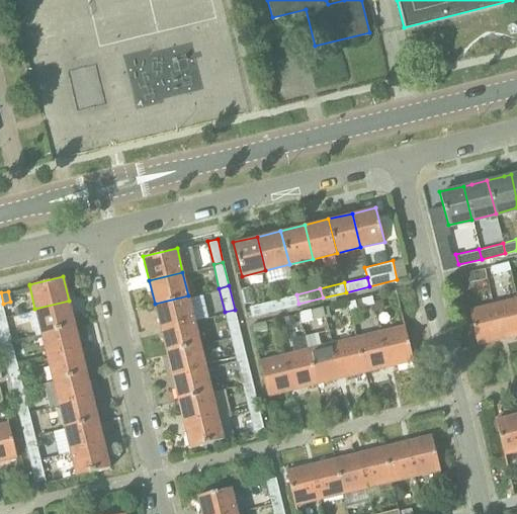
[(296,294),(272,301),(275,310),(298,304),(296,294)]
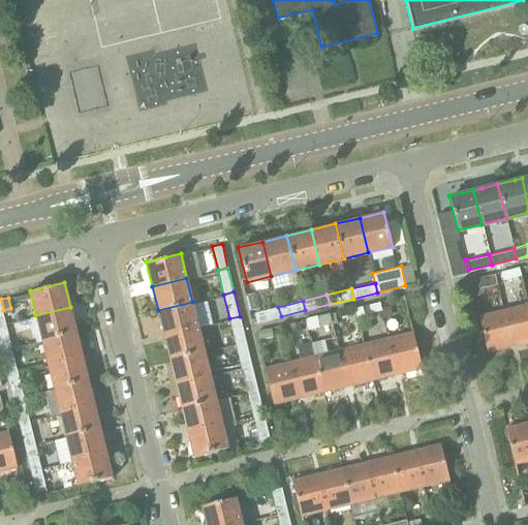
[(158,310),(163,335),(198,327),(192,302),(158,310)]
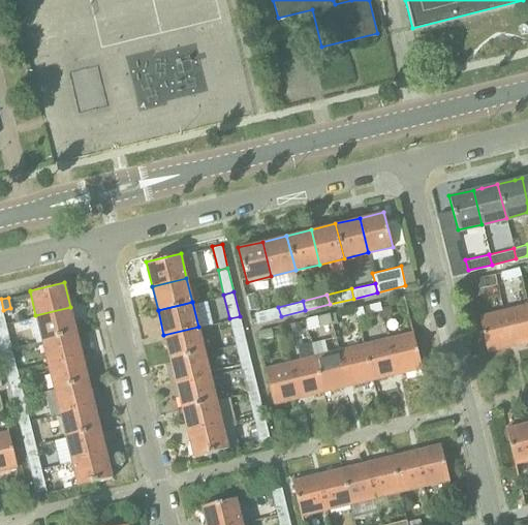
[(369,302),(355,306),(356,313),(371,309),(369,302)]
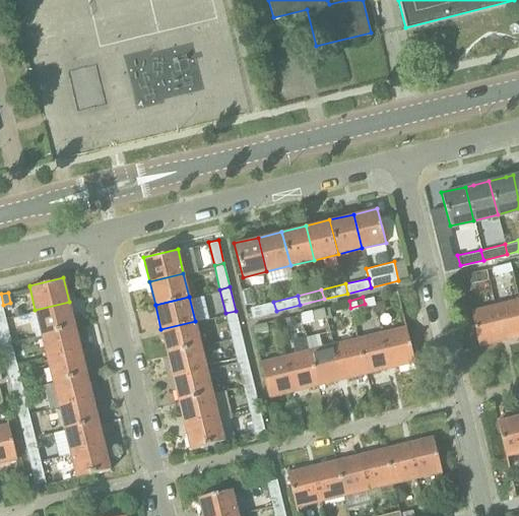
[(518,299),(518,297),(494,303),(503,339),(518,334),(518,299)]
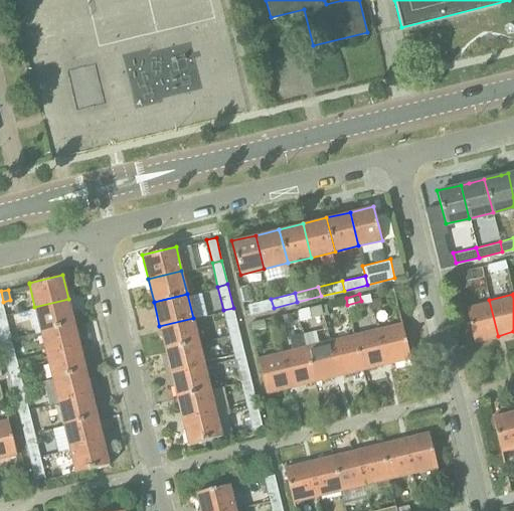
[(34,307),(40,330),(73,322),(69,306),(68,299),(34,307)]
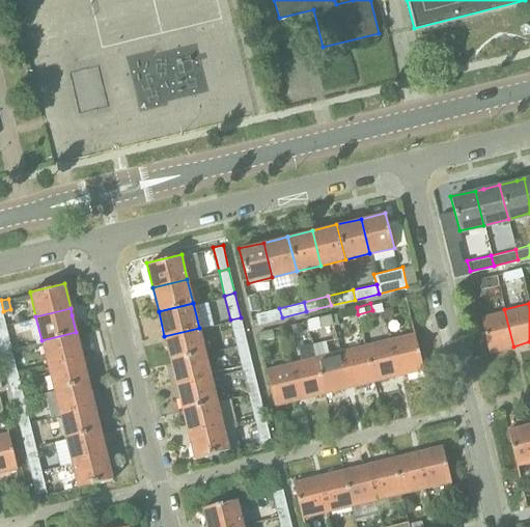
[(256,313),(258,323),(282,317),(279,308),(256,313)]
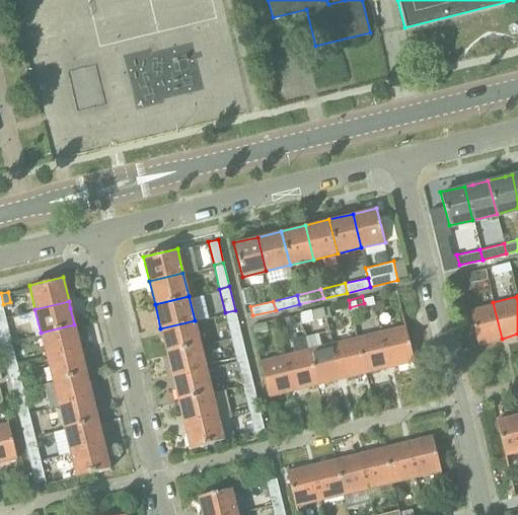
[(477,345),(502,339),(493,302),(469,308),(477,345)]
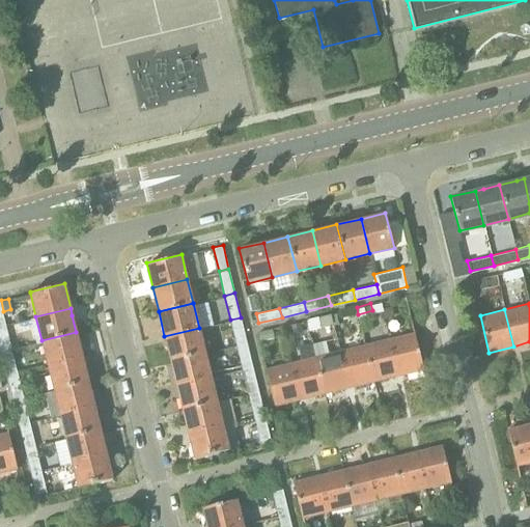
[(330,313),(317,316),(319,325),(333,322),(331,313),(330,313)]
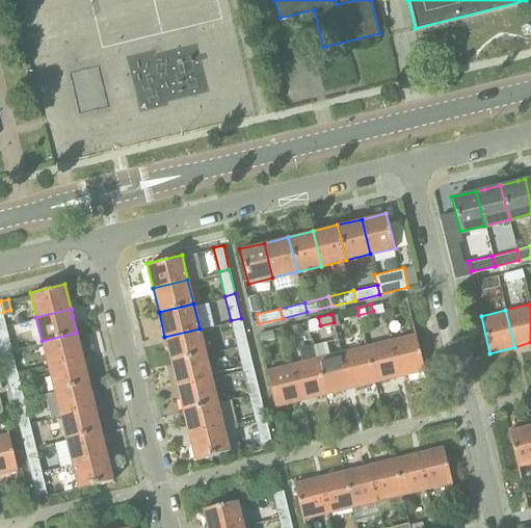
[(231,320),(237,345),(246,342),(241,318),(231,320)]
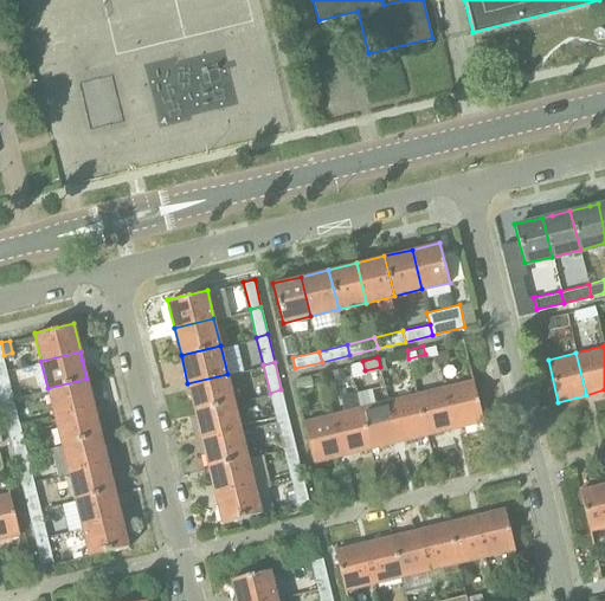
[(341,367),(332,369),(334,379),(343,376),(341,367)]
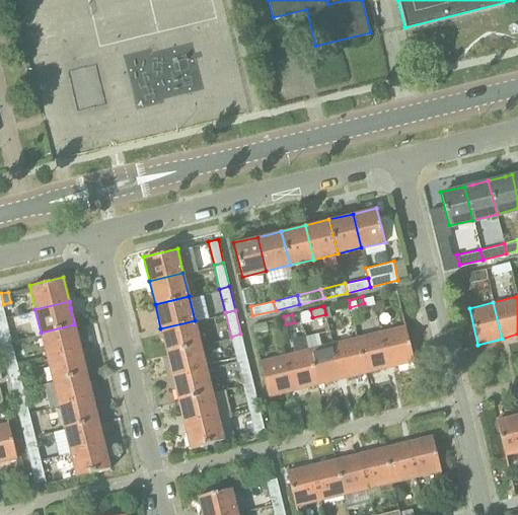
[(11,340),(5,316),(0,317),(0,339),(1,343),(11,340)]
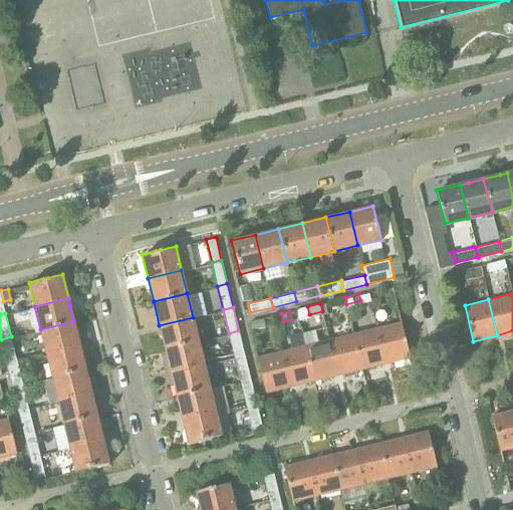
[(263,316),(249,319),(251,327),(265,324),(263,316)]
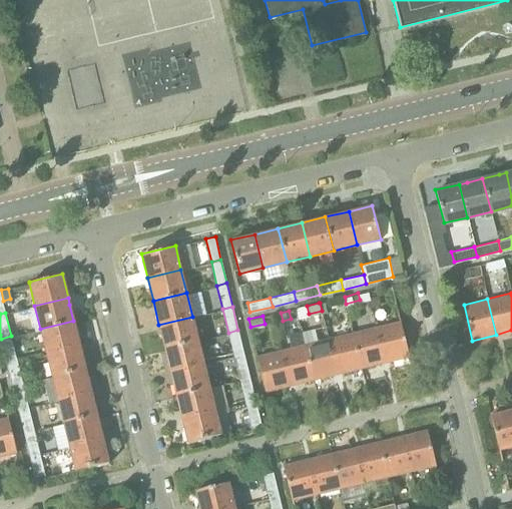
[(164,348),(198,340),(192,317),(158,325),(164,348)]
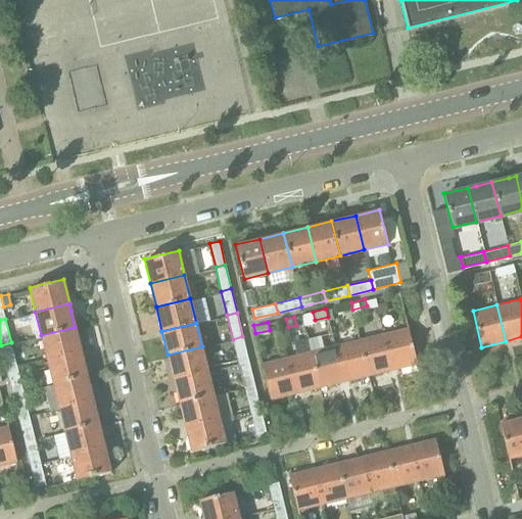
[(47,360),(81,351),(79,344),(75,327),(41,335),(47,360)]
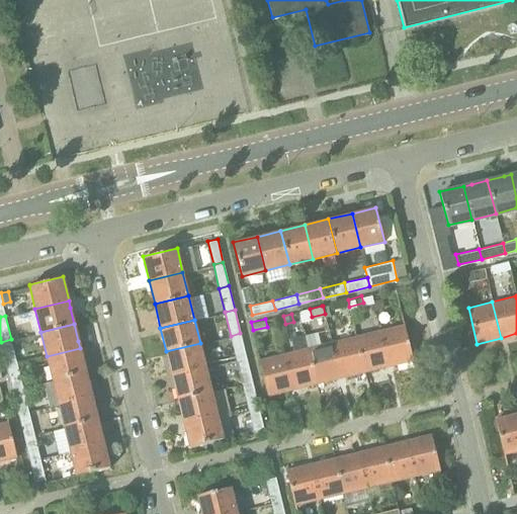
[(404,324),(379,330),(389,365),(413,359),(404,324)]
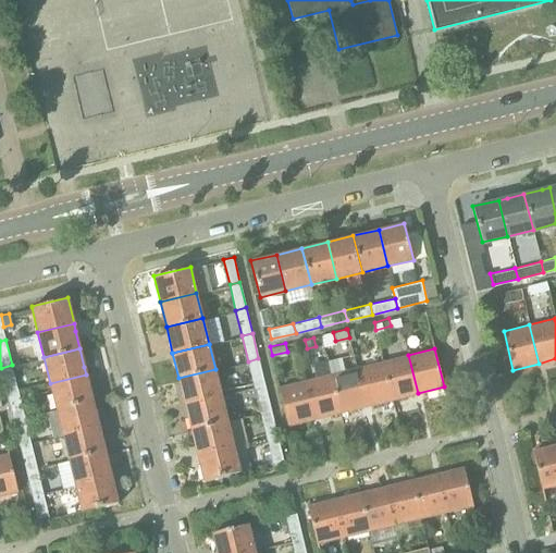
[(392,400),(418,393),(408,355),(382,361),(392,400)]
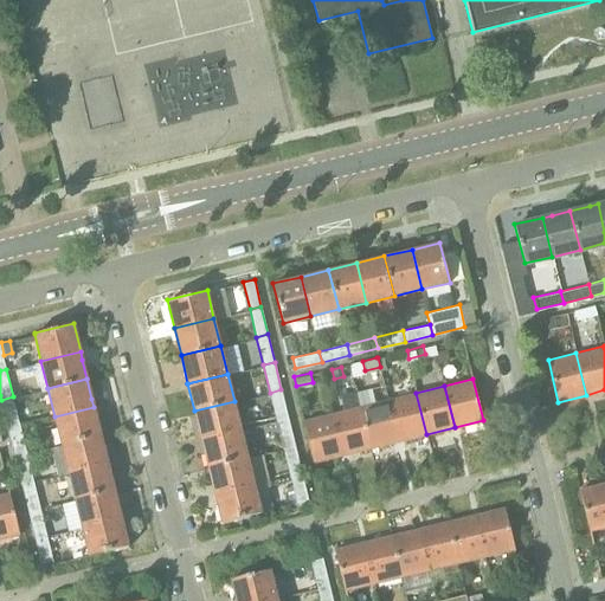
[(277,420),(288,418),(281,389),(270,393),(277,420)]
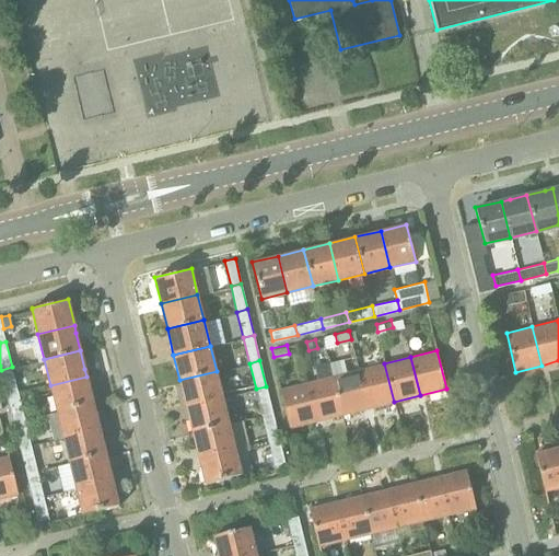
[(368,408),(394,402),(384,363),(358,369),(368,408)]
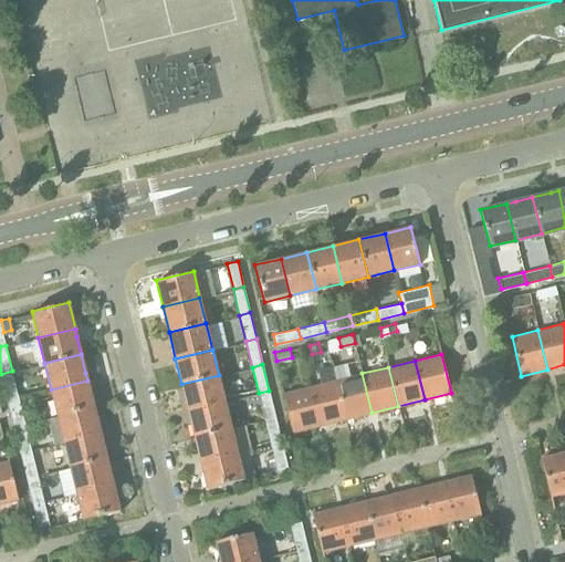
[(12,371),(1,374),(8,399),(19,397),(12,371)]
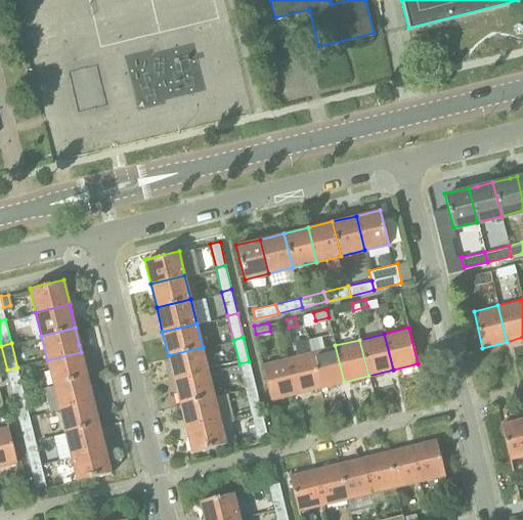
[(319,387),(344,382),(335,345),(311,351),(319,387)]
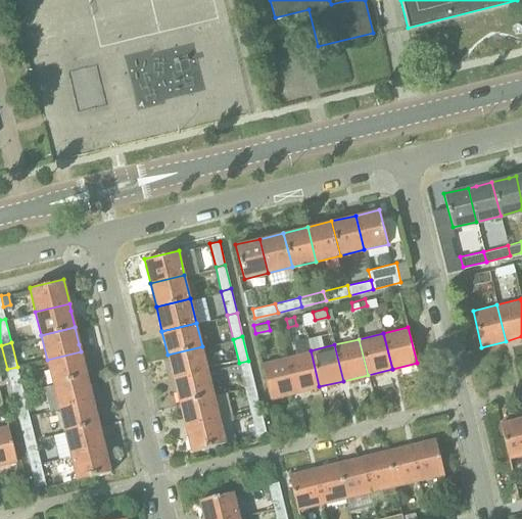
[(168,355),(174,379),(207,370),(202,346),(168,355)]
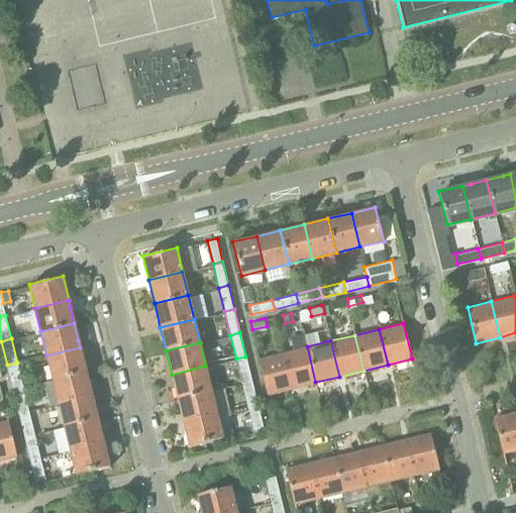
[(315,382),(307,346),(283,352),(291,388),(315,382)]
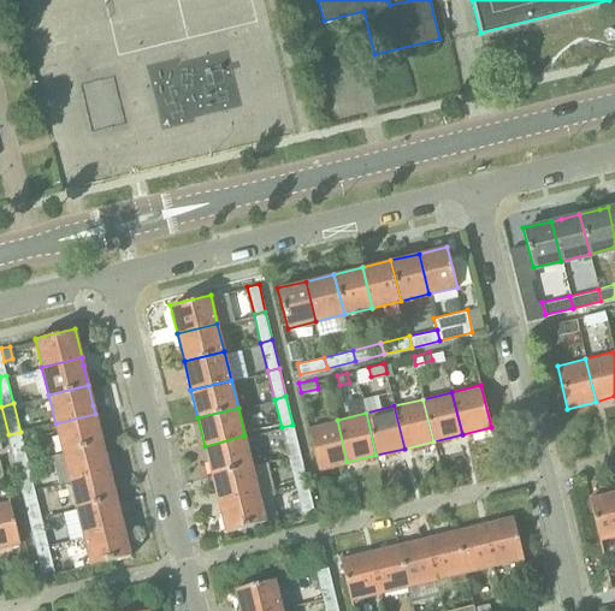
[(55,423),(63,451),(102,442),(98,423),(95,414),(55,423)]
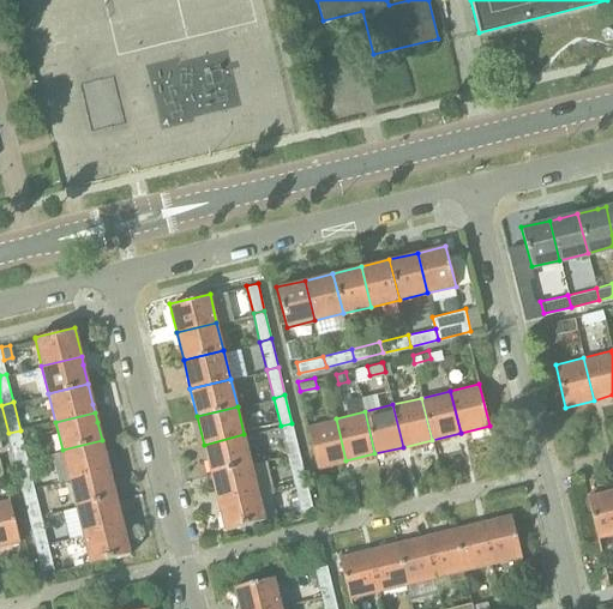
[(317,468),(346,460),(336,418),(307,426),(317,468)]
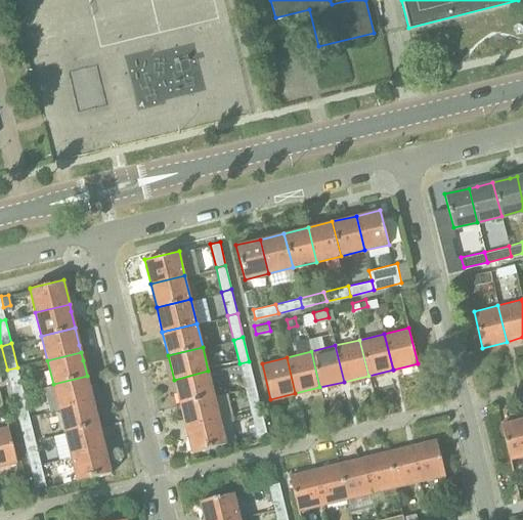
[(240,363),(245,387),(255,385),(249,361),(240,363)]
